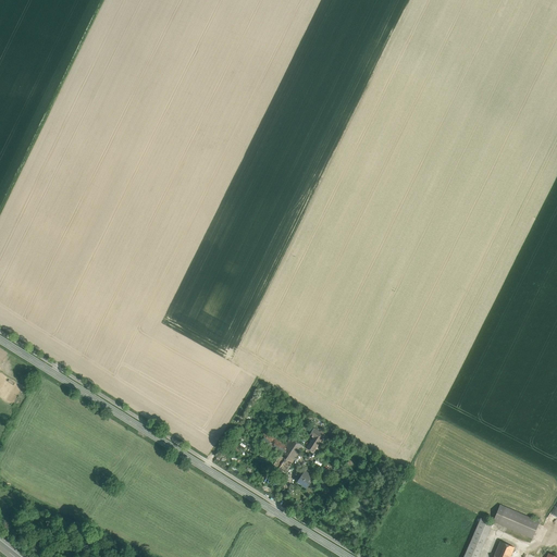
[(324,435),(313,428),(309,434),(313,437),(307,448),(313,453),(324,435)]
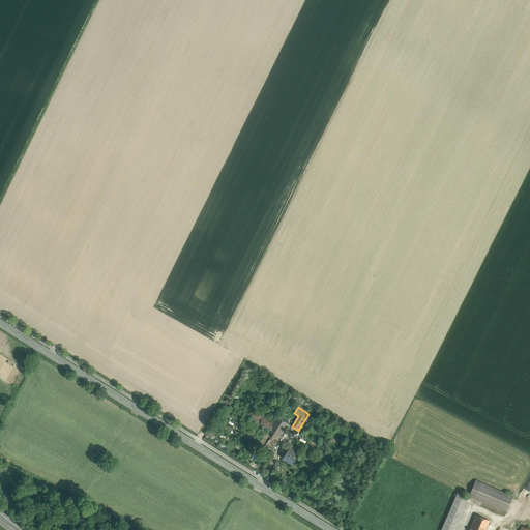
[(276,416),(272,423),(252,411),(246,419),(263,430),(264,429),(267,431),(260,442),(271,450),(289,424),(276,416)]
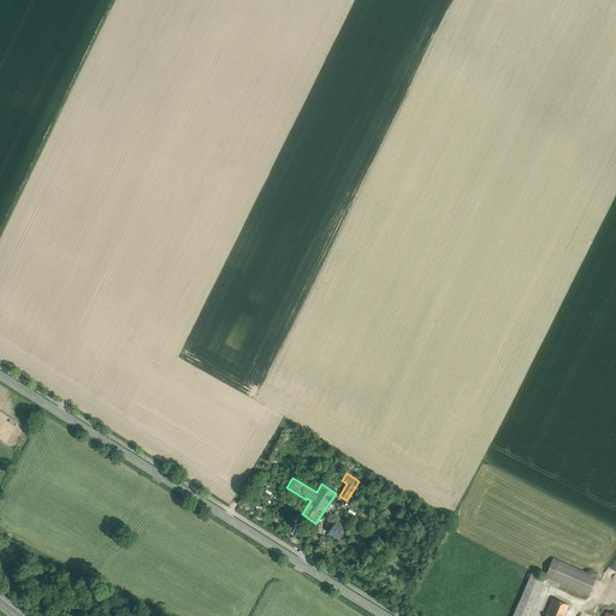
[(400,516),(388,508),(381,515),(394,523),(400,516)]
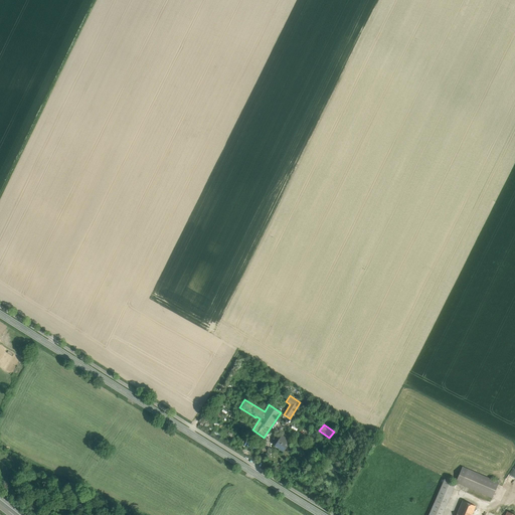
[(282,435),(275,445),(284,451),(291,441),(282,435)]
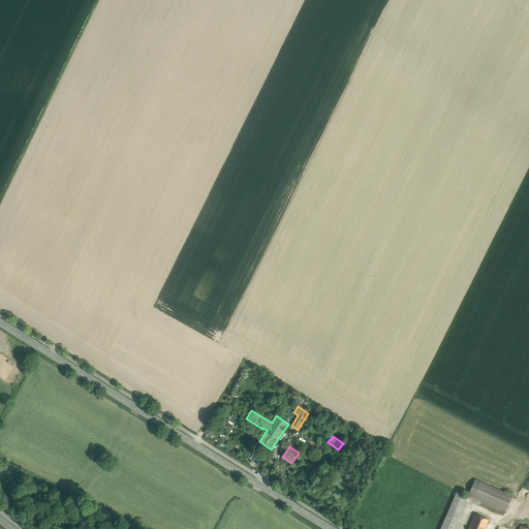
[(512,495),(475,479),(468,495),(505,511),(512,495)]
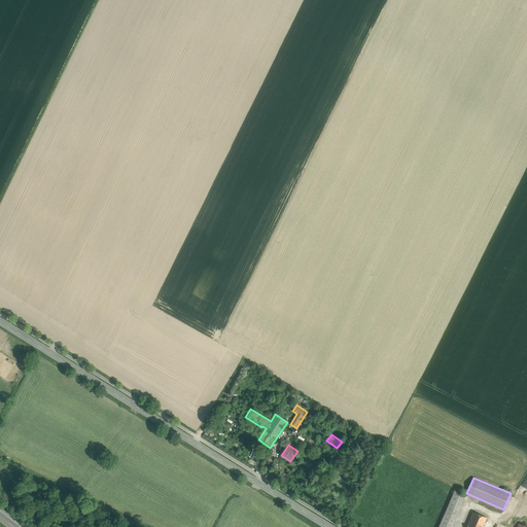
[(455,490),(438,526),(452,526),(466,495),(455,490)]
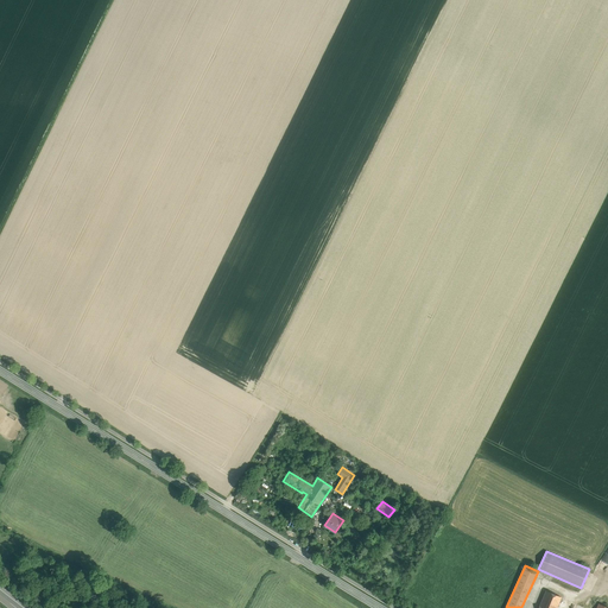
[(556,607),(562,597),(546,590),(538,607),(556,607)]
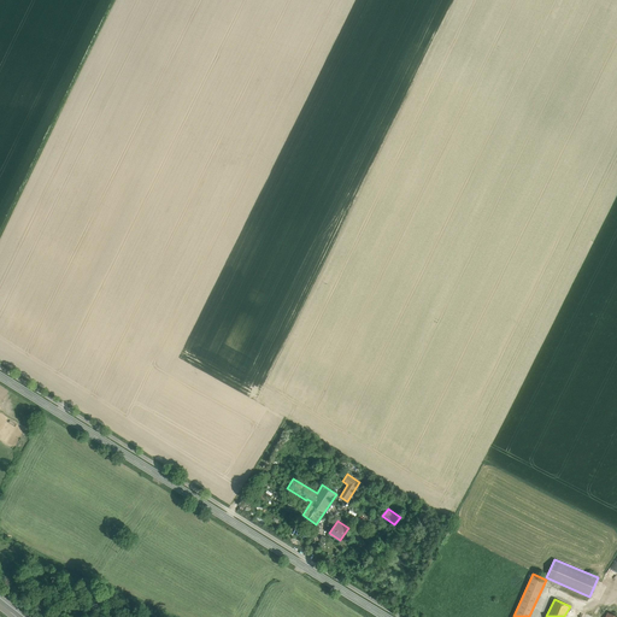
All buildings are outlined.
